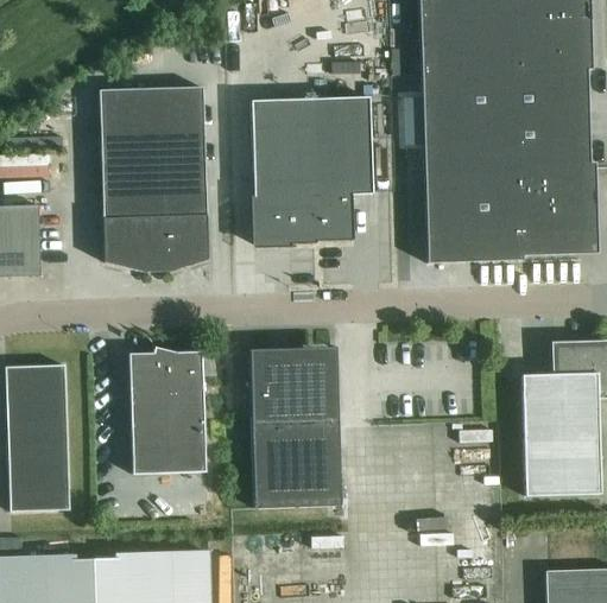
[(418,0),(423,119),(589,114),(587,68),(592,68),(589,0),(418,0)]
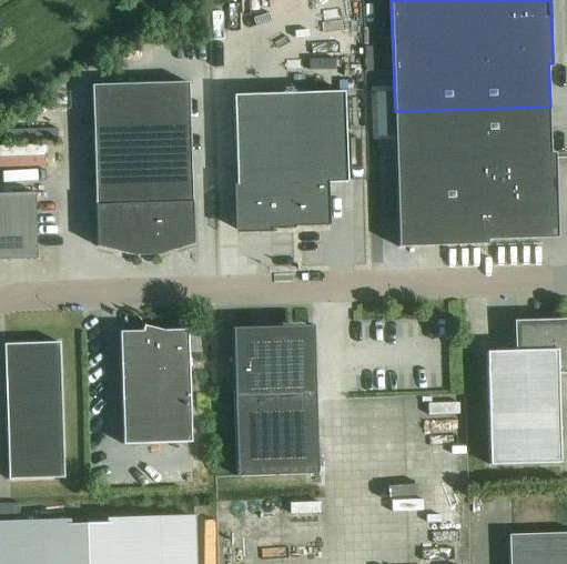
[(366,43),(367,69),(377,69),(376,43),(366,43)]
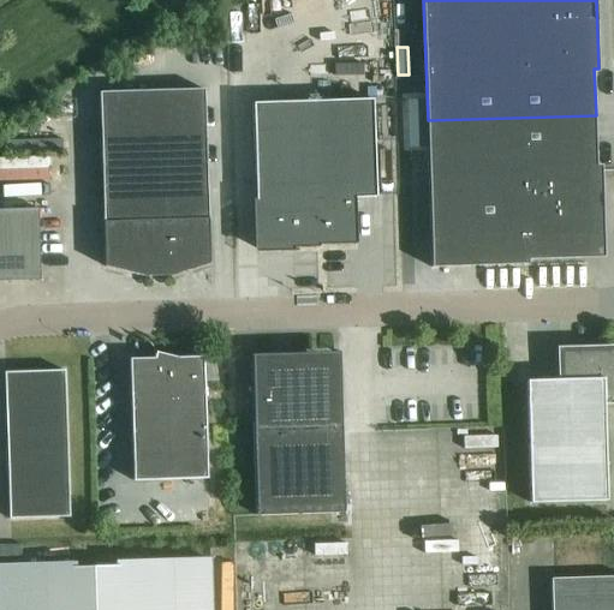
[(106,264),(145,274),(172,273),(210,261),(204,87),(100,90),(106,264)]
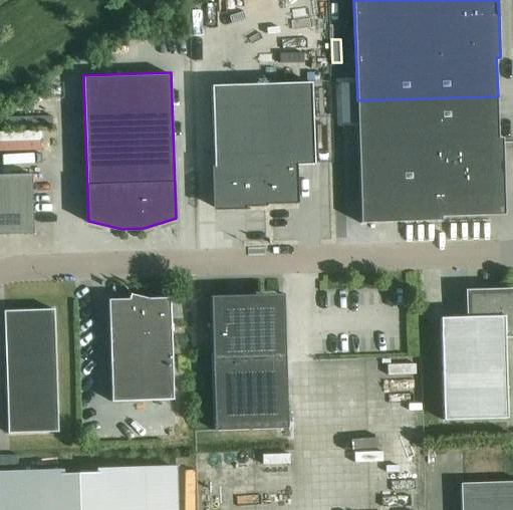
[(297,164),(315,163),(312,80),(212,83),(216,206),(267,204),(267,202),(298,201),(297,164)]
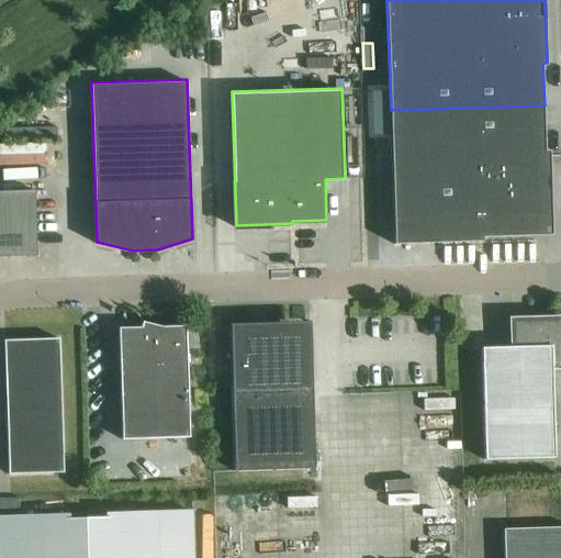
[(545,105),(391,110),(394,242),(483,240),(483,235),(531,233),(531,232),(548,215),(552,215),(550,148),(546,148),(545,105)]
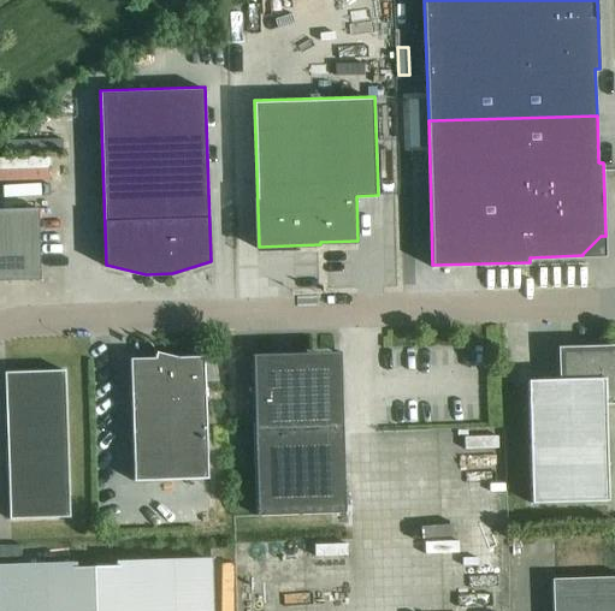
[(0,200),(16,201),(16,181),(0,179),(0,200)]
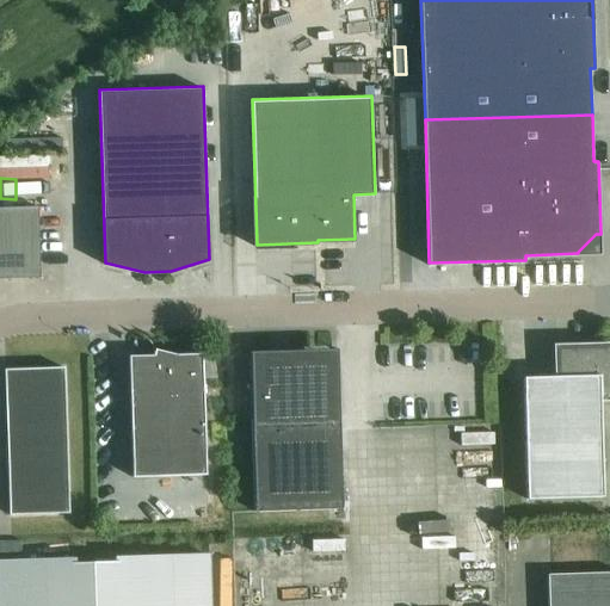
[(0,276),(41,276),(38,204),(0,205),(0,276)]
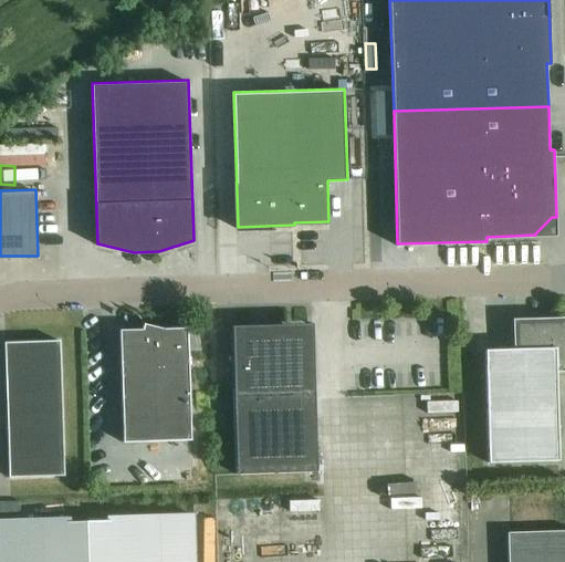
[(564,319),(518,321),(518,346),(485,347),(489,460),(558,458),(556,365),(564,364),(564,319)]
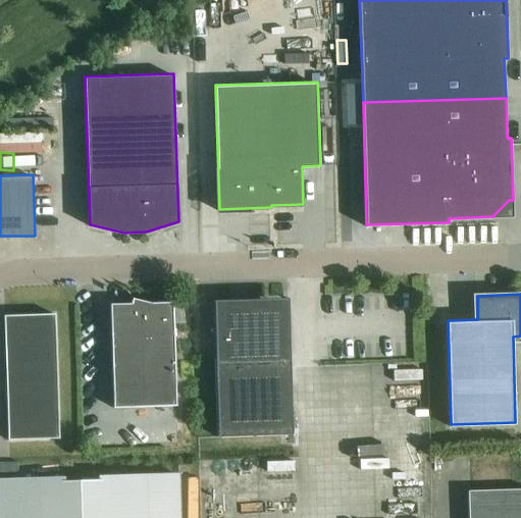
[(110,302),(114,406),(176,404),(173,300),(152,301),(133,297),(132,302),(110,302)]
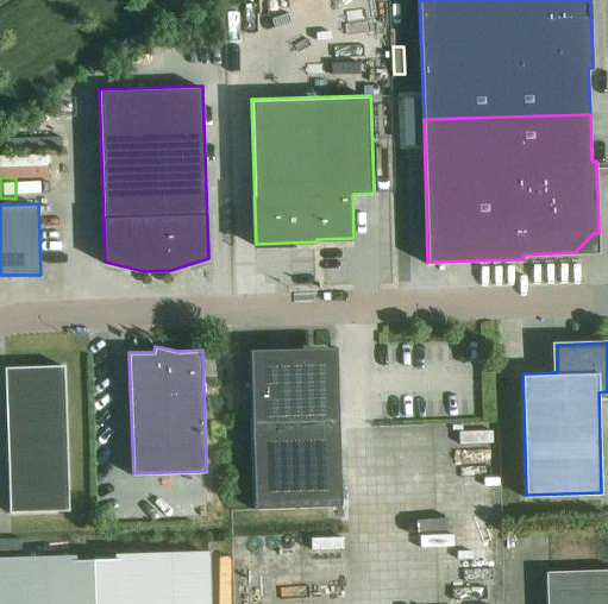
[(249,351),(255,508),(342,504),(338,366),(289,358),(289,351),(276,351),(276,356),(249,351)]
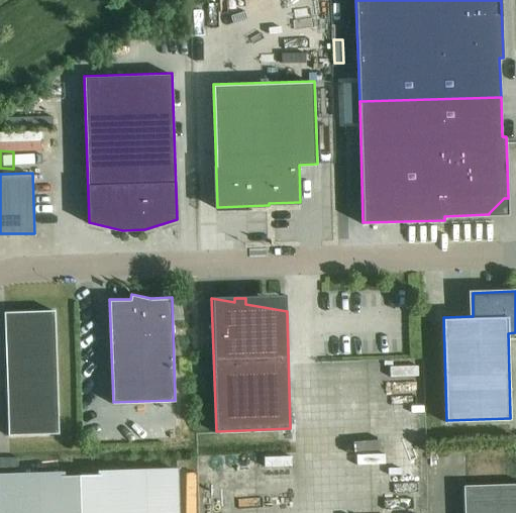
[(55,309),(4,311),(8,433),(59,432),(55,309)]
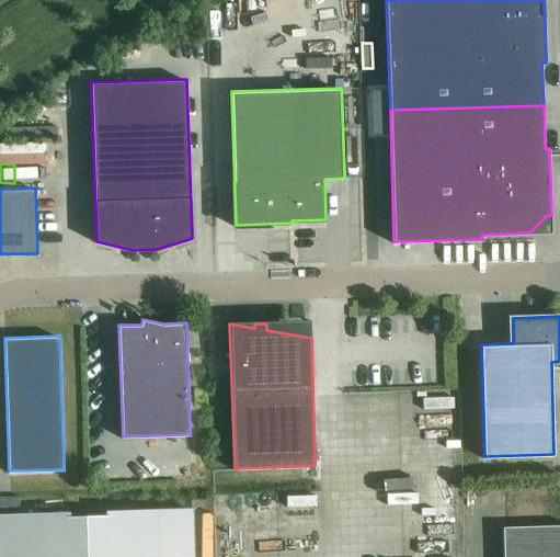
[(193,556),(192,509),(109,511),(109,513),(67,514),(66,512),(0,513),(0,556),(193,556)]
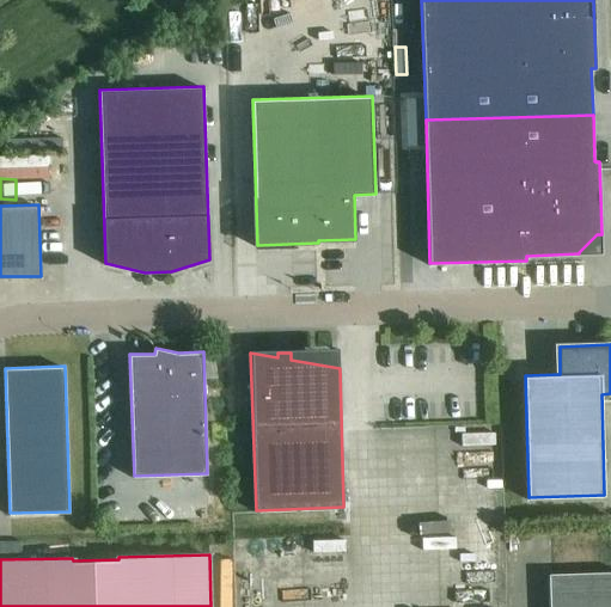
[(610,570),(549,572),(549,606),(610,606),(610,570)]
